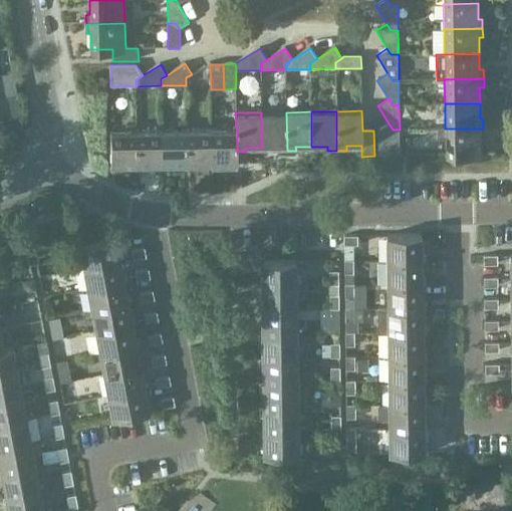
[(278,151),(287,151),(286,112),(261,112),(262,148),(278,148),(278,151)]
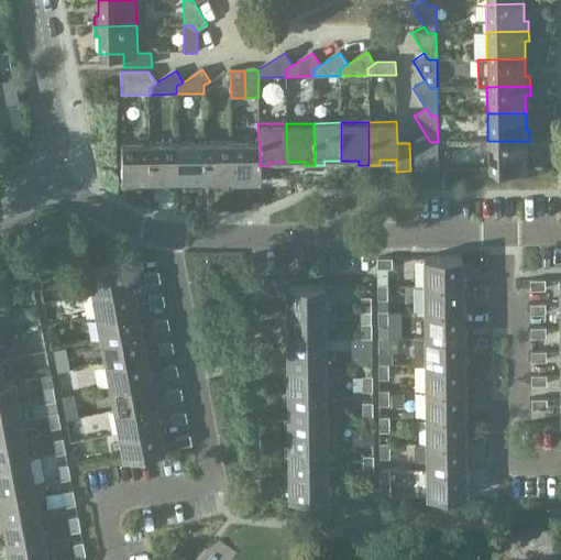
[(448,135),(453,153),(471,146),(465,130),(448,135)]
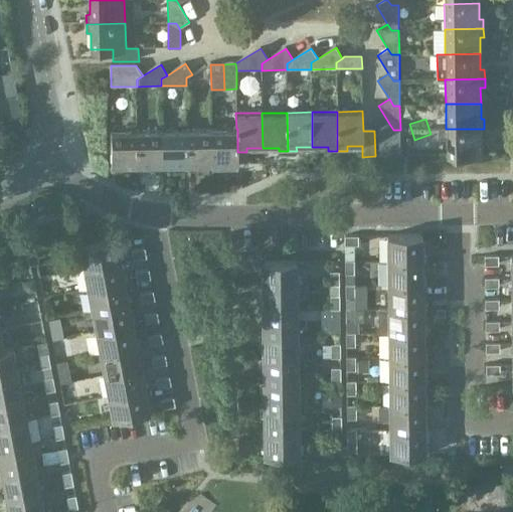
[(400,156),(400,130),(393,130),(389,124),(378,131),(378,156),(400,156)]
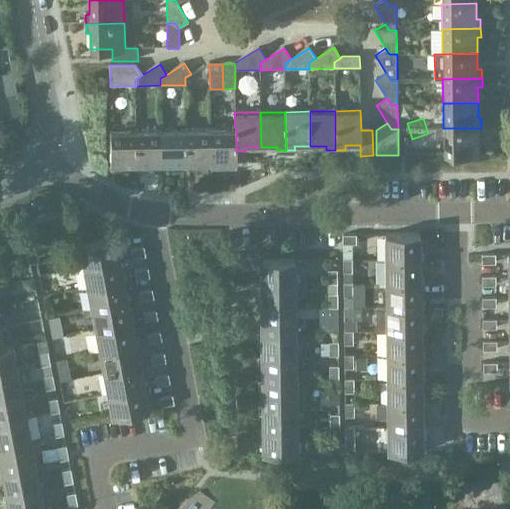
[(235,128),(211,129),(211,164),(227,164),(227,167),(237,167),(236,151),(236,128),(235,128)]
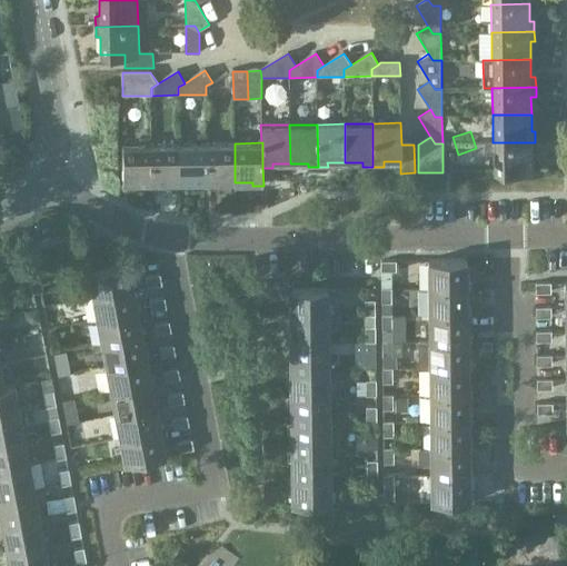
[(535,142),(493,142),(484,144),(485,155),(494,154),(494,172),(531,171),(531,152),(536,152),(535,142)]
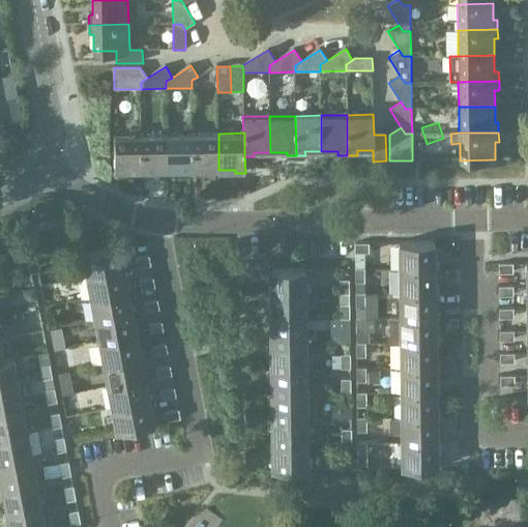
[(167,134),(141,135),(141,175),(151,175),(150,171),(167,171),(167,134)]
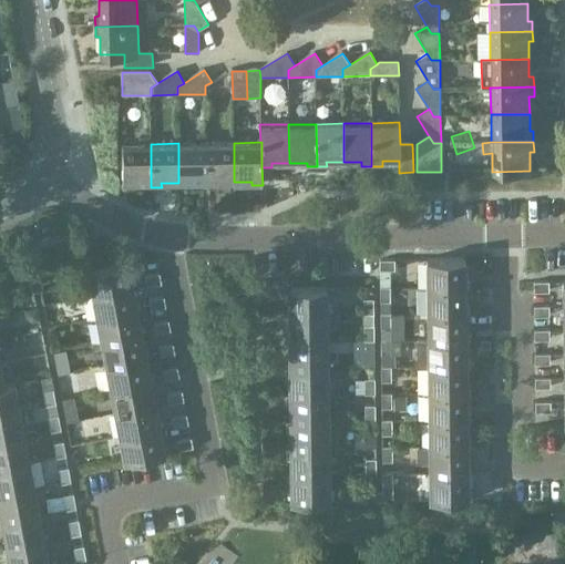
[(206,143),(178,143),(178,183),(196,182),(196,186),(207,186),(206,143)]
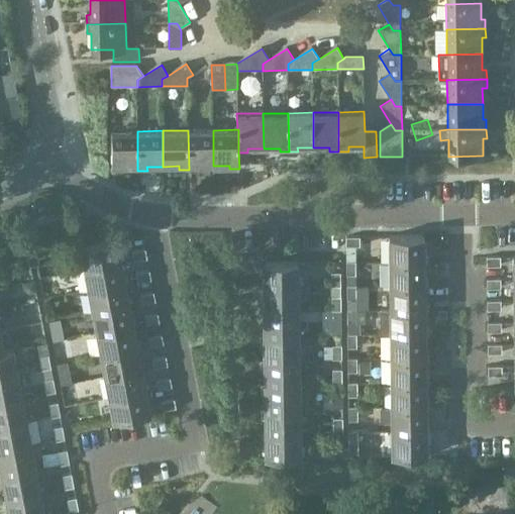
[(213,130),(188,130),(189,170),(198,170),(198,166),(213,166),(213,130)]
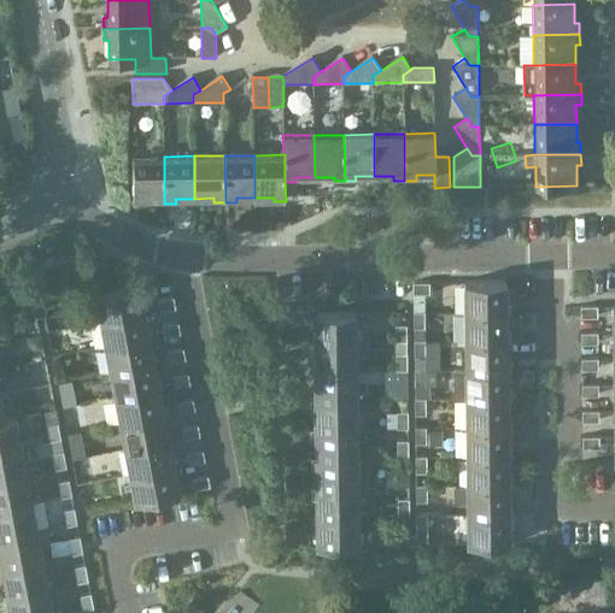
[(153,204),(164,204),(164,157),(134,157),(134,200),(153,199),(153,204)]
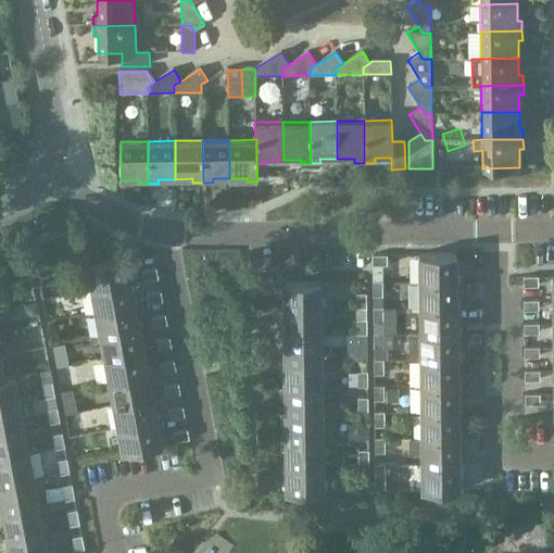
[(373,256),(373,265),(388,265),(388,255),(373,256)]
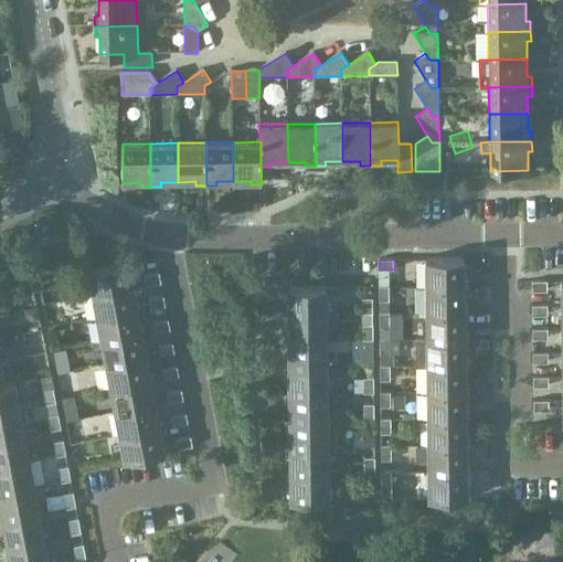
[(425,260),(426,287),(464,286),(464,260),(425,260)]
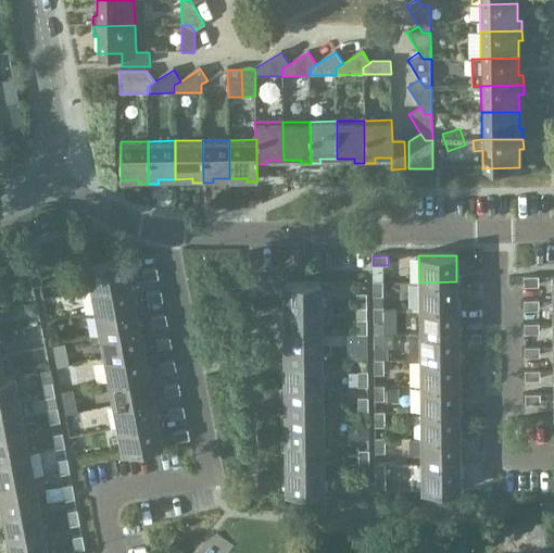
[(87,267),(91,291),(130,284),(126,260),(87,267)]
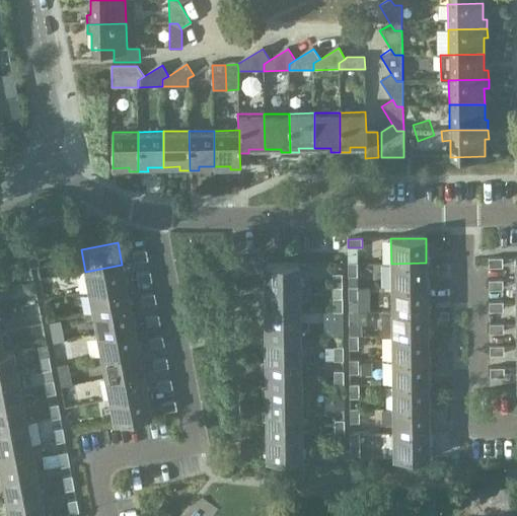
[(148,260),(146,251),(133,253),(135,263),(148,260)]
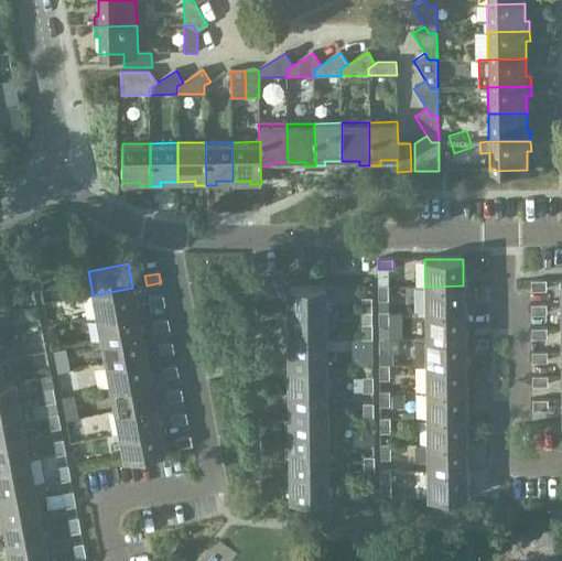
[(531,281),(532,291),(547,291),(547,281),(531,281)]
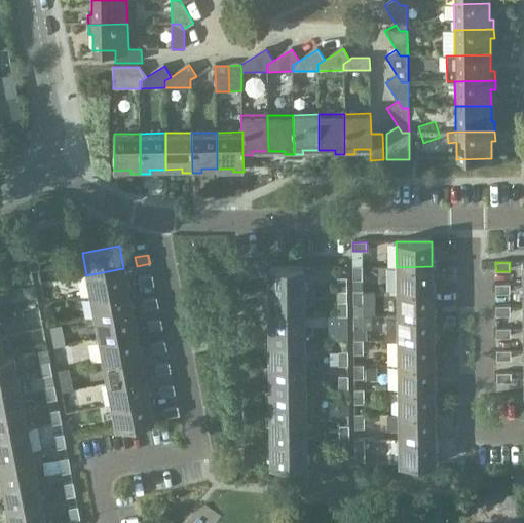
[(397,267),(397,292),(432,291),(432,266),(397,267)]
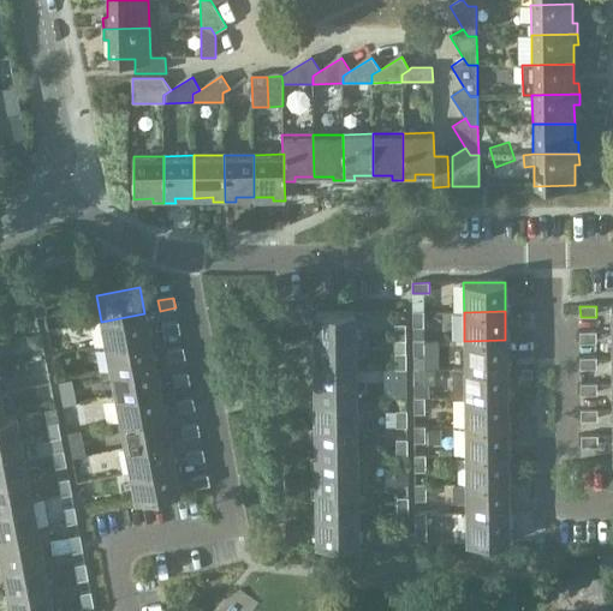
[(313,313),(314,342),(355,341),(355,312),(313,313)]
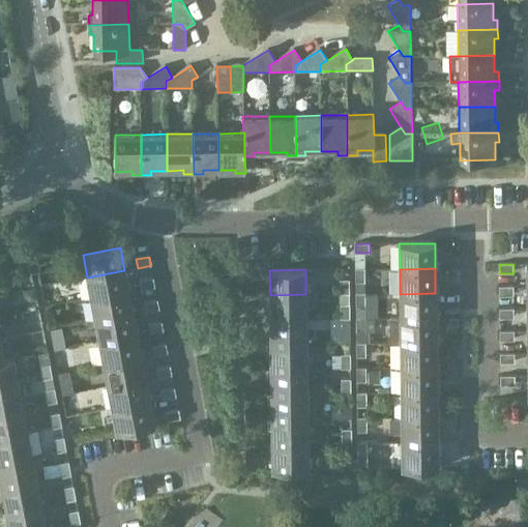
[(365,269),(356,269),(356,284),(365,284),(365,269)]
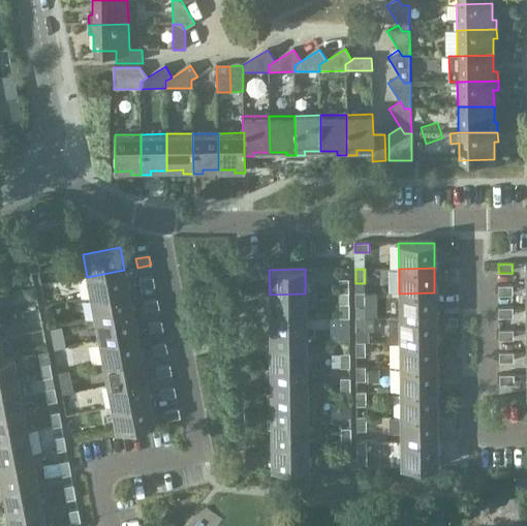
[(124,270),(87,277),(91,299),(129,291),(124,270)]
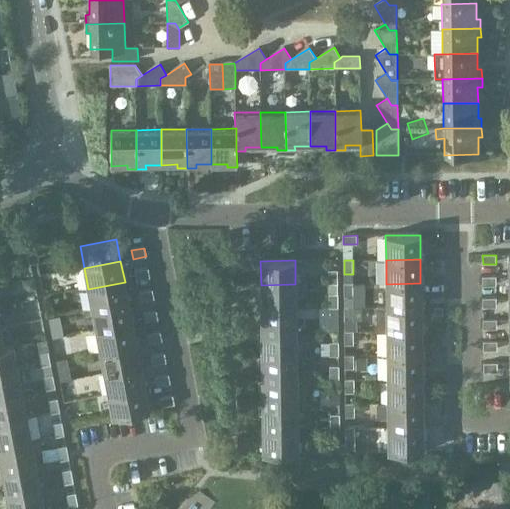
[(57,263),(58,272),(80,271),(80,262),(57,263)]
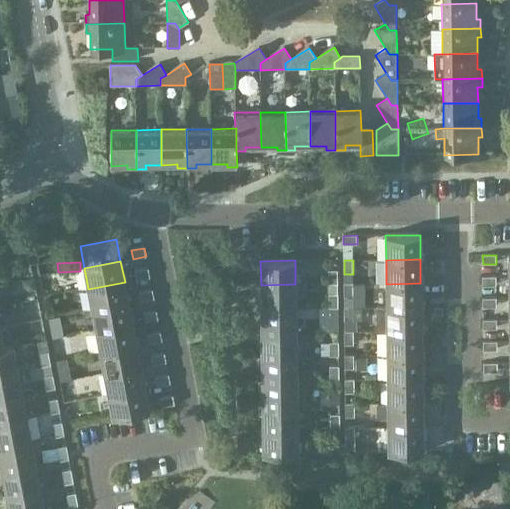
[(150,278),(148,269),(135,271),(137,280),(150,278)]
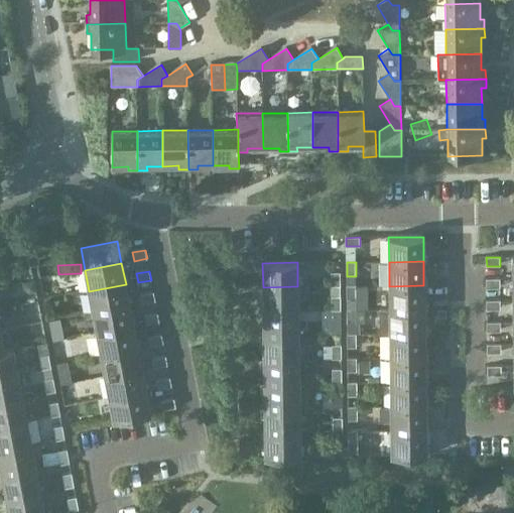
[(340,286),(340,273),(331,273),(331,286),(340,286)]
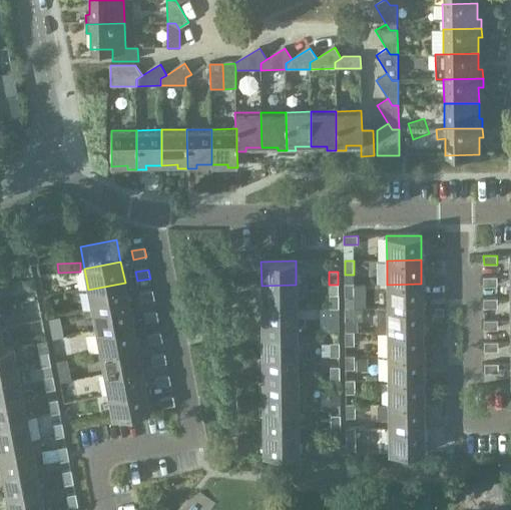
[(497,277),(484,278),(484,286),(497,286),(497,277)]
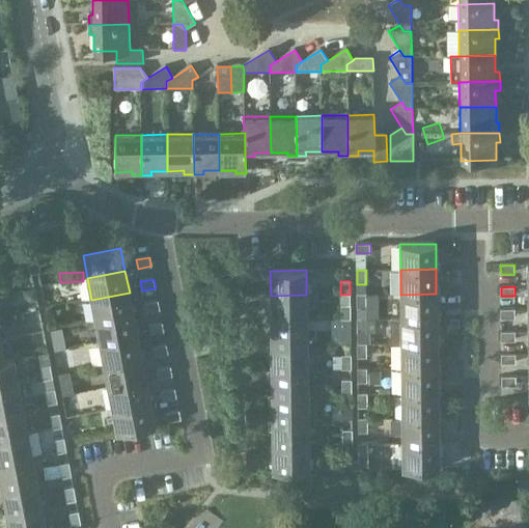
[(91,300),(95,322),(134,314),(130,293),(91,300)]
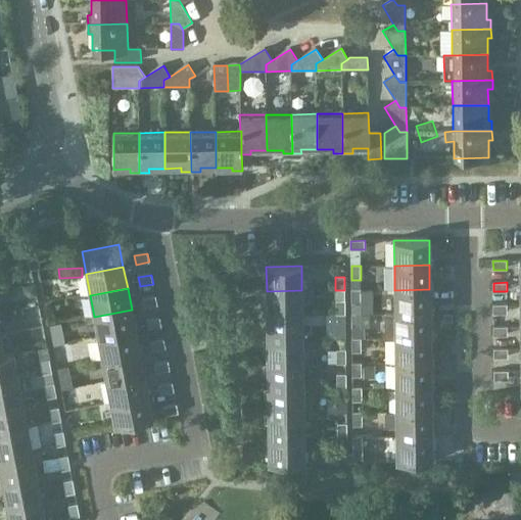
[(394,290),(394,315),(430,314),(429,289),(394,290)]
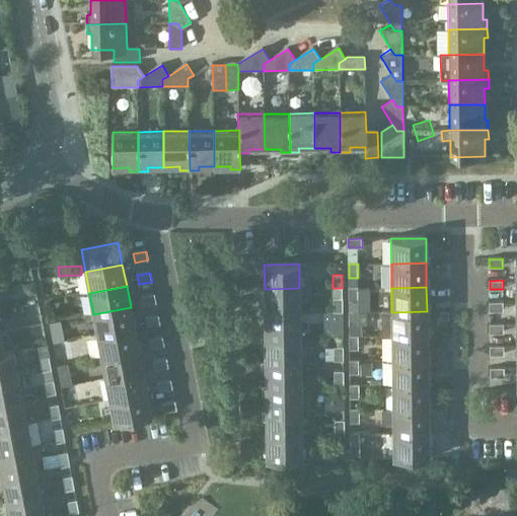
[(299,288),(265,289),(265,313),(299,313),(299,288)]
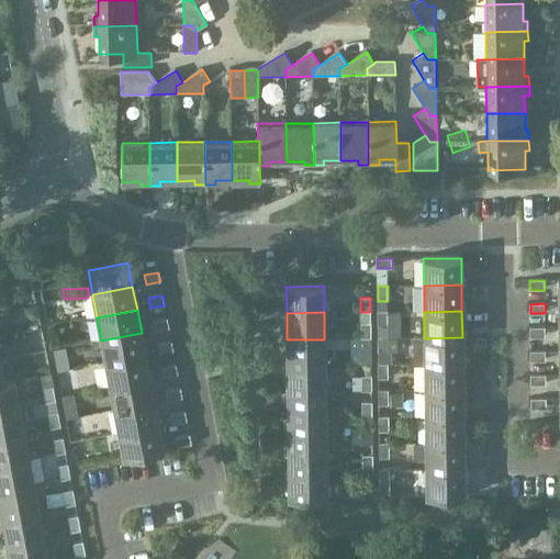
[(388,312),(378,312),(378,327),(389,327),(388,312)]
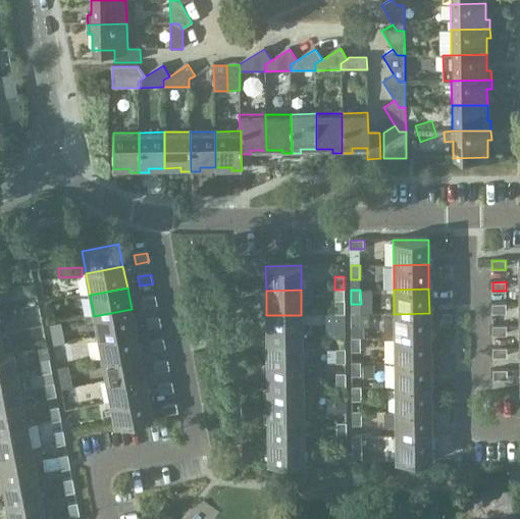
[(157,305),(156,296),(143,299),(144,307),(157,305)]
